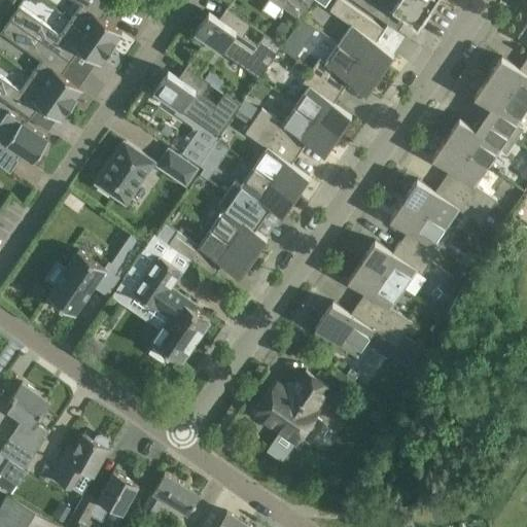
[(111,48),(112,47),(116,42),(115,41),(121,32),(100,18),(110,2),(111,1),(109,0),(66,0),(77,8),(70,20),(111,48)]
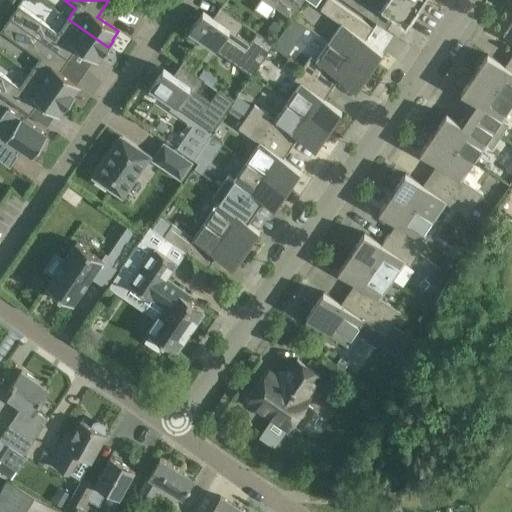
[(263,0),(290,19),(303,0),(263,0)]
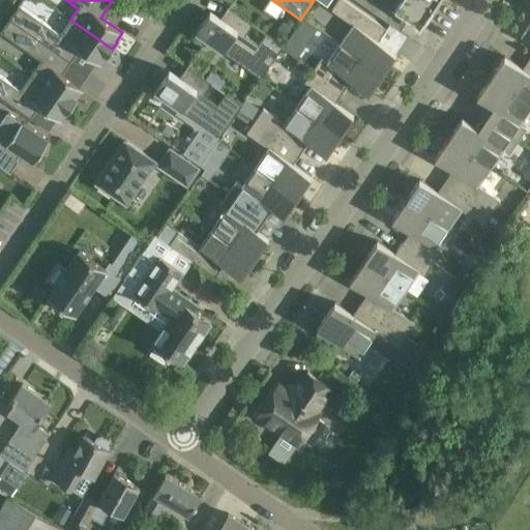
[(340,43),(382,74),(395,54),(378,41),(386,30),(343,0),(337,0),(330,10),(352,26),(340,43)]
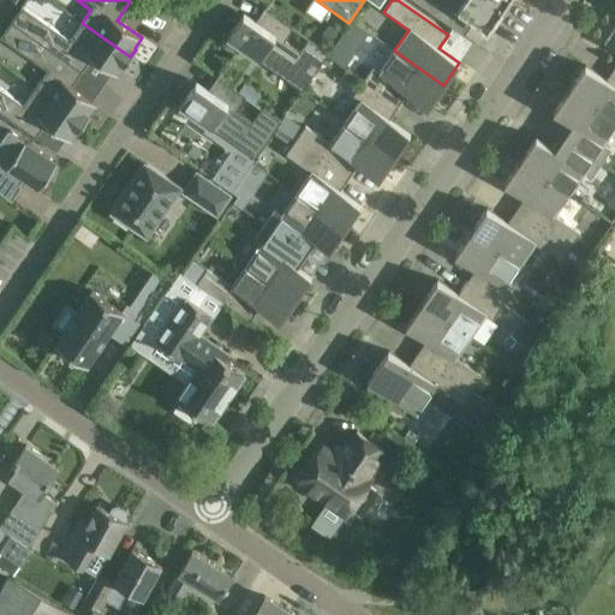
[(411,0),(459,34),(470,18),(488,30),(507,0),(411,0)]
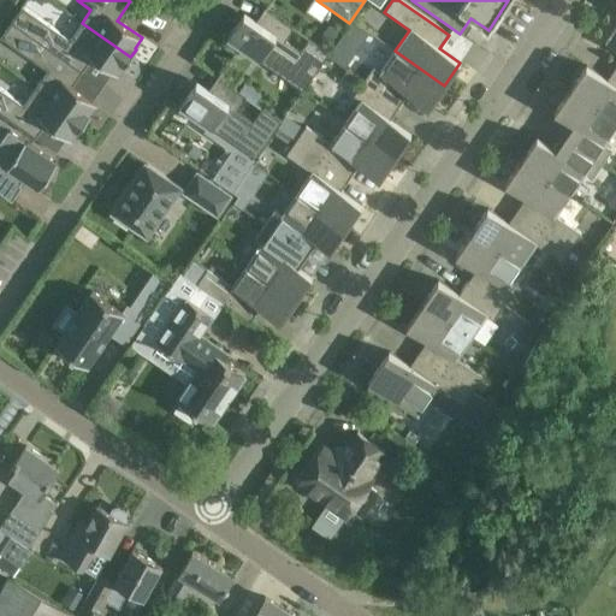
[(70,40),(22,6),(11,22),(12,22),(81,71),(82,70),(92,57),(92,58),(116,75),(117,72),(123,64),(124,65),(126,63),(130,57),(82,23),(70,39),(70,40)]
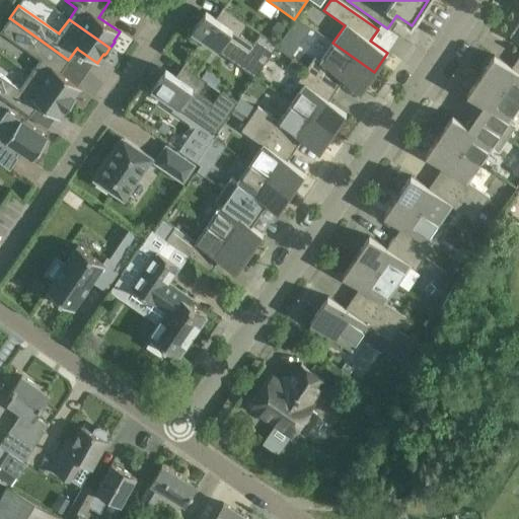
[(247,25),(222,7),(215,18),(205,11),(191,32),(254,77),(277,45),(261,33),(253,44),(241,34),(247,25)]
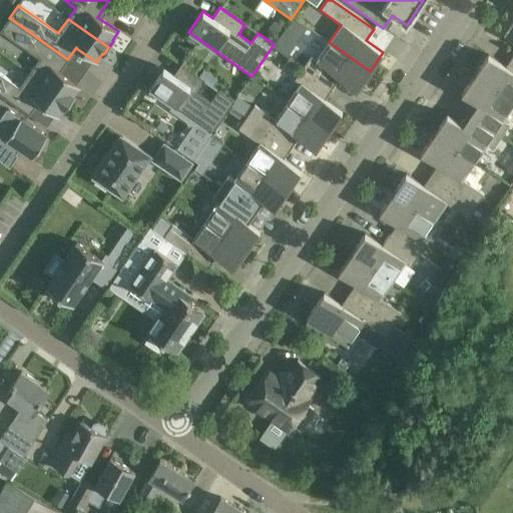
[(70,102),(71,100),(74,95),(73,94),(79,86),(59,71),(67,59),(10,18),(9,18),(0,29),(0,30),(40,58),(29,73),(30,74),(70,102)]
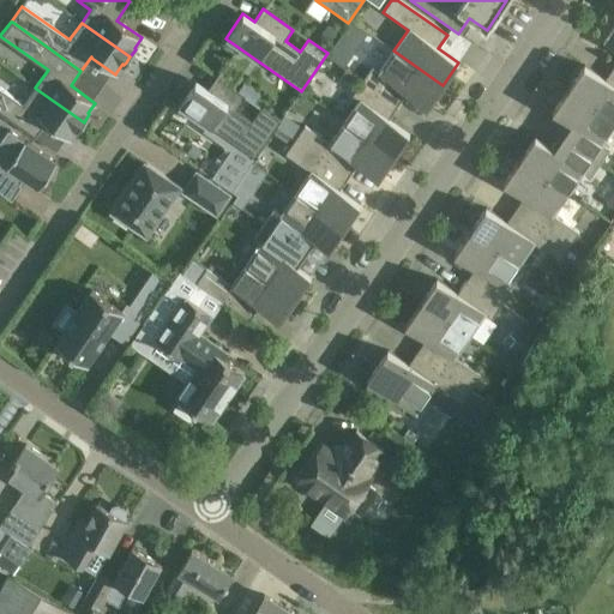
[(341,31),(329,23),(321,34),(332,42),(341,31)]
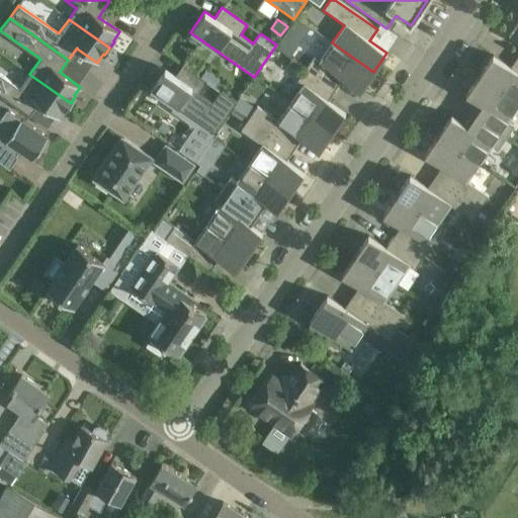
[(517,20),(509,34),(517,40),(517,20)]
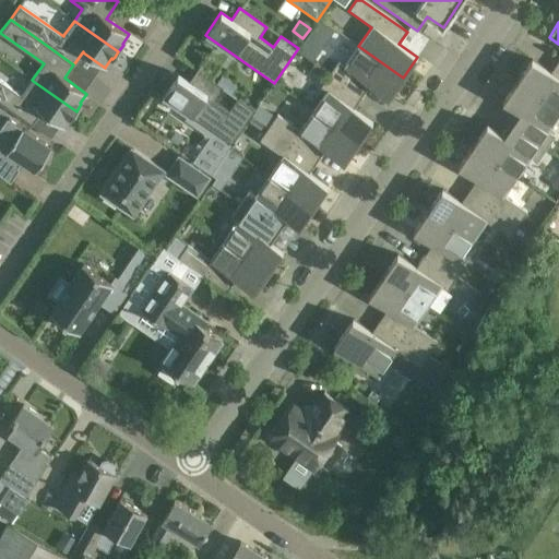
[(319,46),(307,37),(298,50),(310,58),(319,46)]
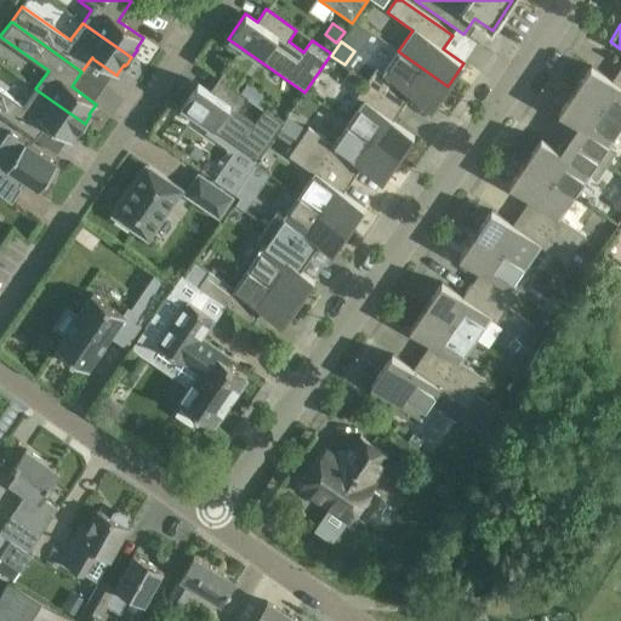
[(366,83),(402,108),(411,95),(432,109),(448,86),(398,51),(382,73),(376,68),(366,83)]
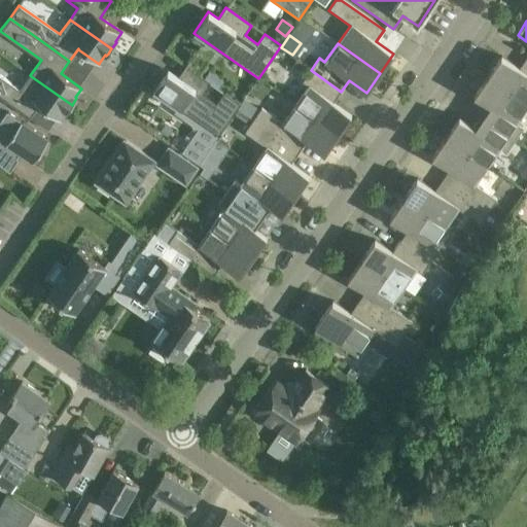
[(519,69),(501,57),(488,76),(526,103),(526,57),(526,58),(519,69)]
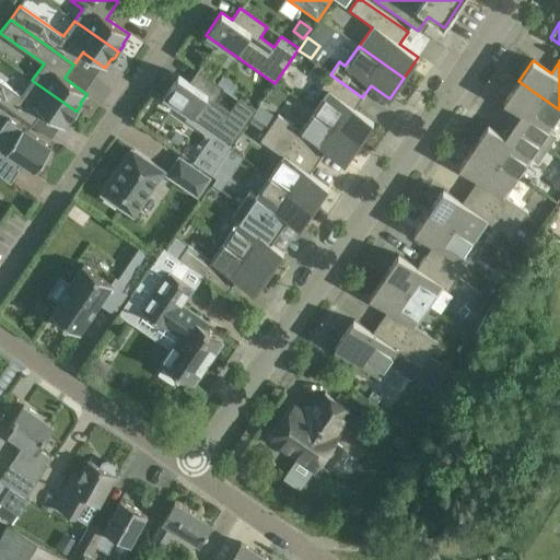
[(223,89),(218,84),(197,71),(189,82),(178,74),(162,97),(183,112),(178,118),(187,125),(191,118),(232,146),(255,111),(237,98),(230,108),(216,98),(223,89)]
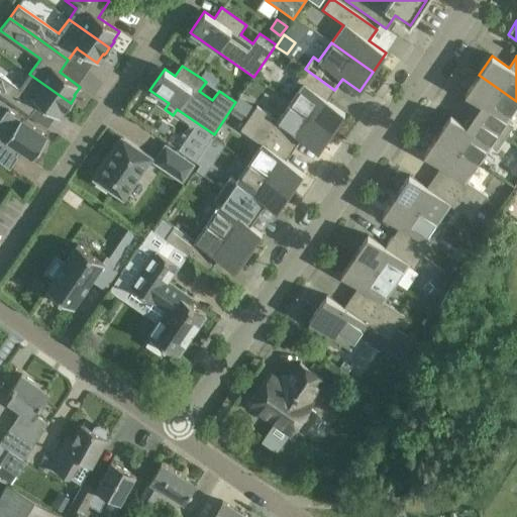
[(290,103),(331,131),(344,112),(327,100),(334,90),(305,69),(296,81),(302,85),(290,103)]
